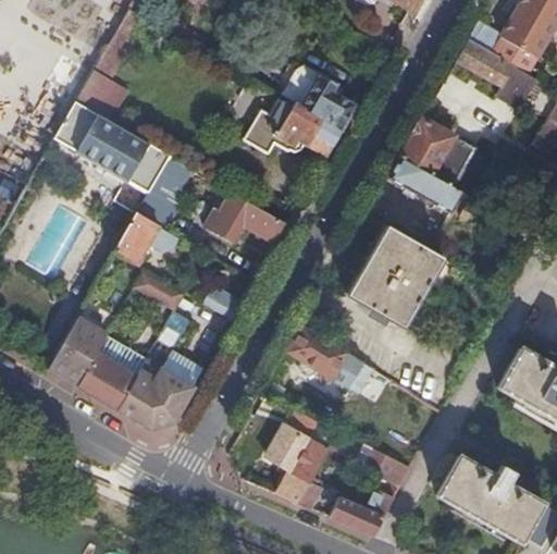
[(519,0),(500,34),(477,21),(467,38),(525,72),(556,17),(556,0),(519,0)]
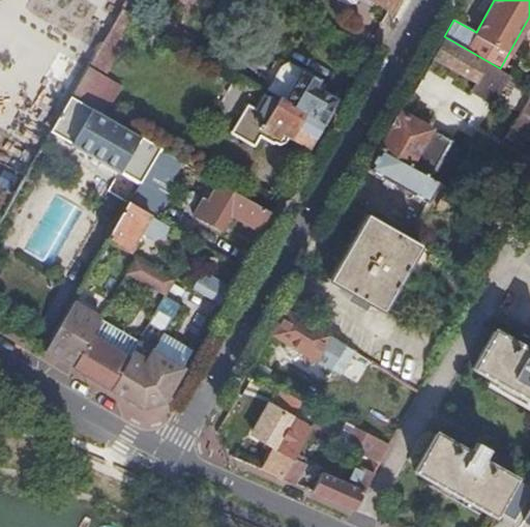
[(134,9),(124,3),(72,93),(83,99),(134,9)]
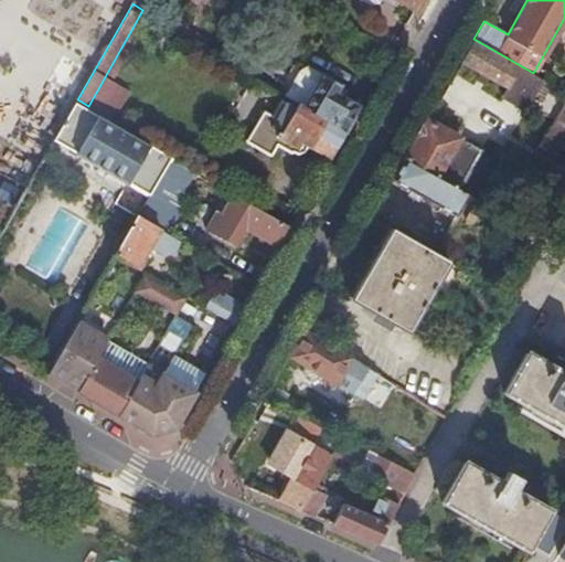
[(157,8),(152,16),(172,28),(177,19),(157,8)]
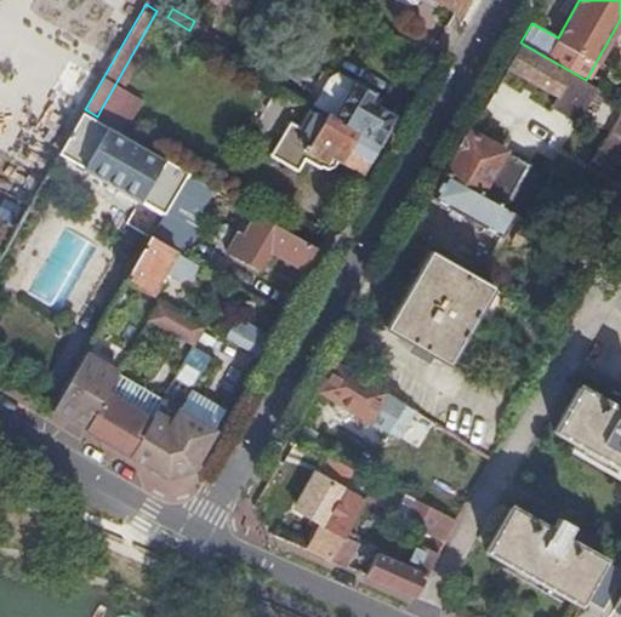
[(416,38),(411,47),(425,55),(431,46),(416,38)]
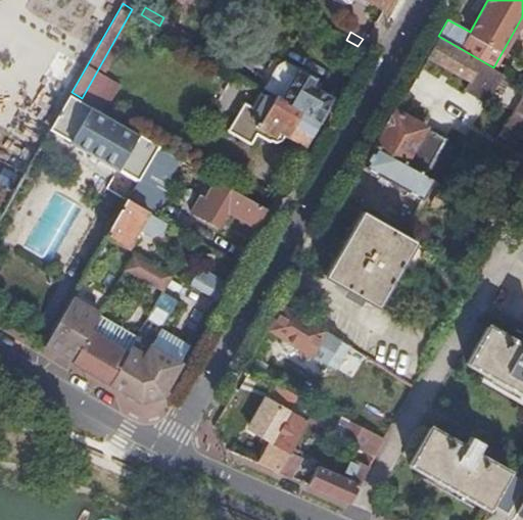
[(438,36),(426,57),(469,82),(473,77),(481,81),(476,89),(490,97),(504,74),(493,67),(438,36)]
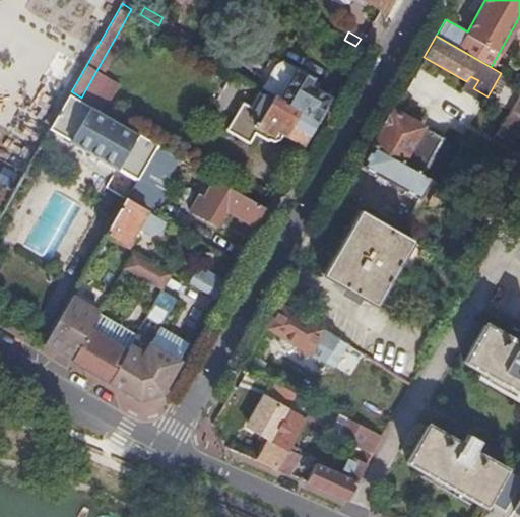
[(264,83),(281,93),(294,75),(275,65),(264,83)]
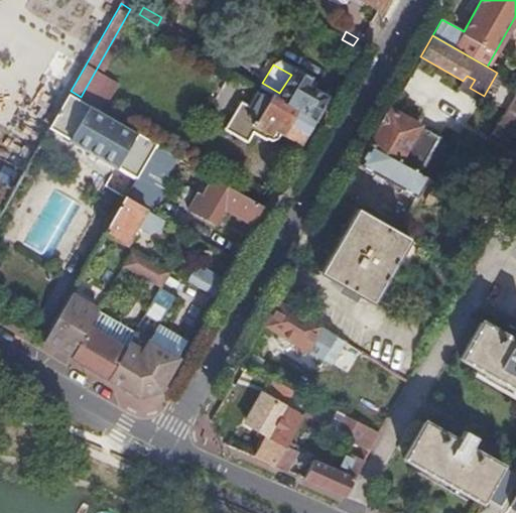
[(279,93),(278,95),(317,118),(331,95),(308,82),(312,76),(295,66),(291,75),(279,93)]
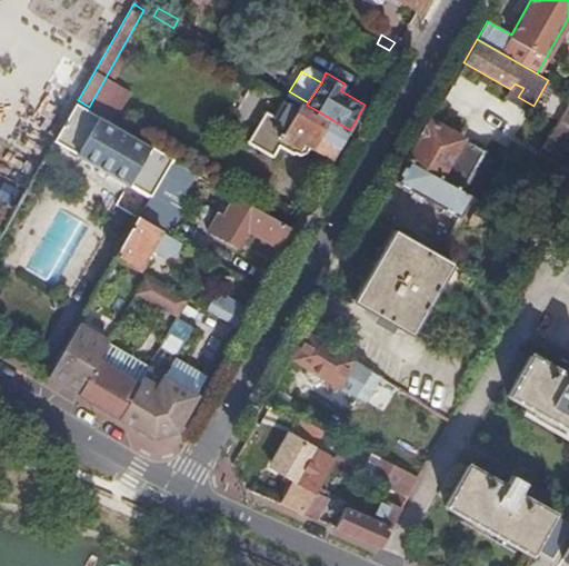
[(307,105),(301,101),(299,107),(283,98),(276,112),(267,108),(250,136),(249,139),(271,152),(276,152),(280,142),(295,151),(298,146),(301,147),(305,142),(333,159),(350,130),(307,105)]
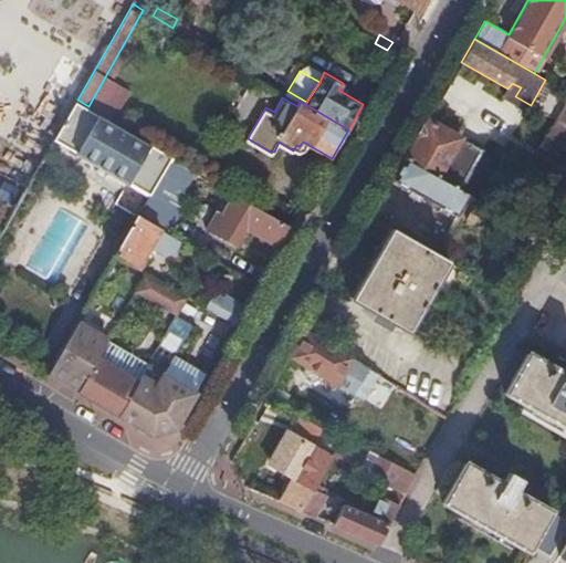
[(88,106),(77,100),(54,138),(128,181),(129,180),(153,194),(174,156),(88,106)]
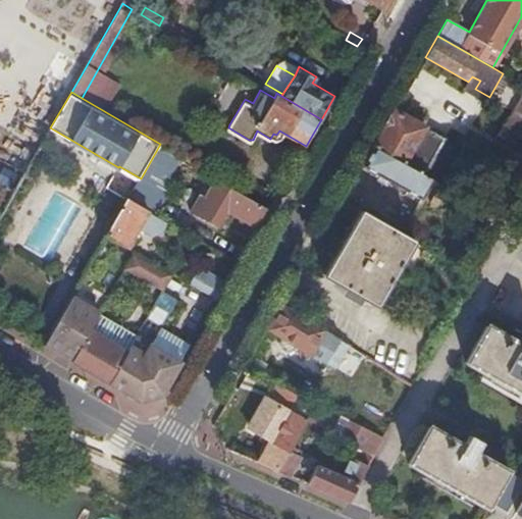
[(513,147),(521,131),(521,92),(497,138),(513,147)]
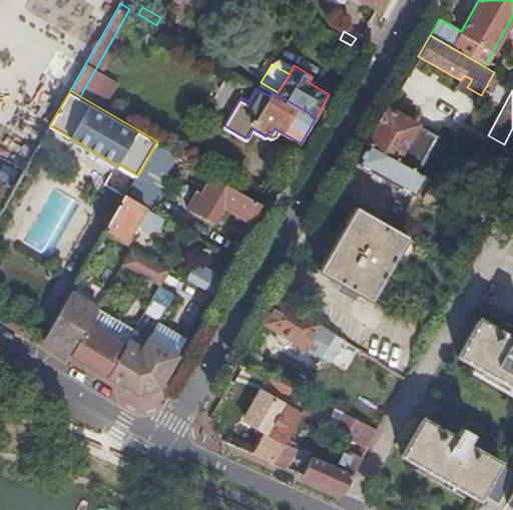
[(367,144),(416,171),(437,136),(388,108),(367,144)]
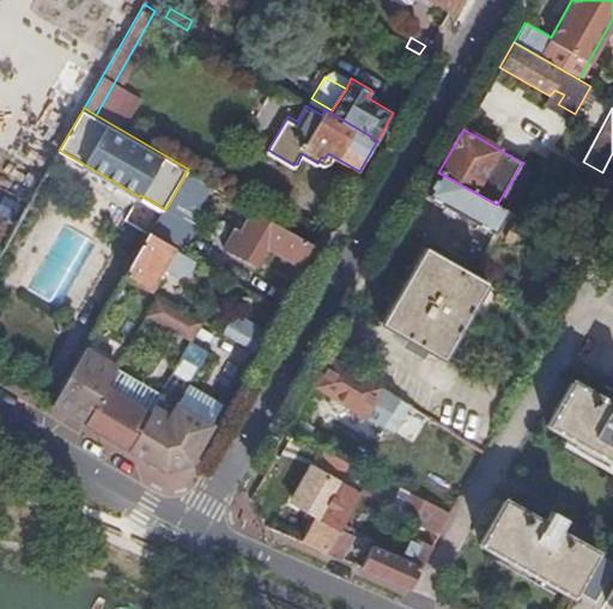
[(188,169),(165,209),(152,232),(187,254),(223,189),(188,169)]
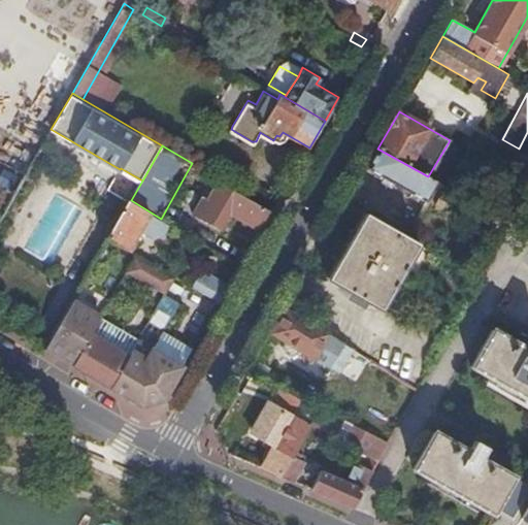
[(377,149),(366,168),(426,203),(438,183),(428,176),(377,149)]
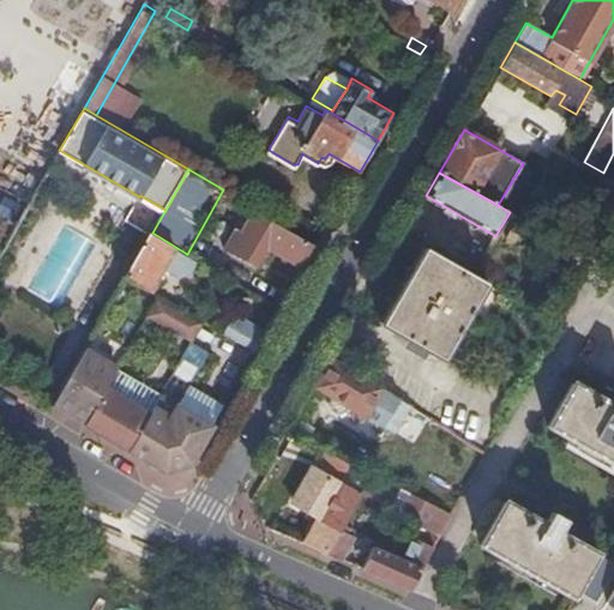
[(0,252),(30,200),(11,188),(0,206),(0,233),(1,234),(0,235),(0,252)]
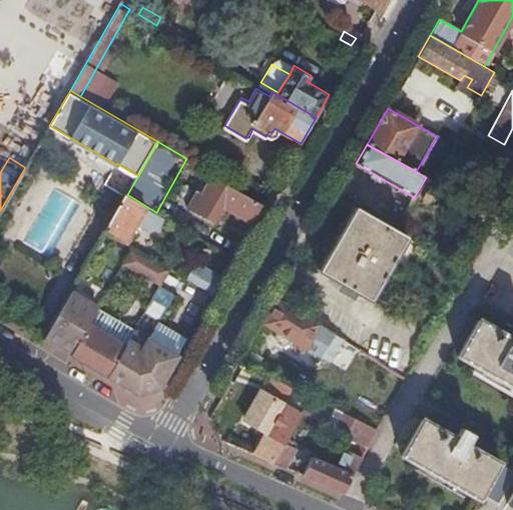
[(240,189),(224,180),(222,185),(224,187),(217,200),(254,222),(266,203),(240,189)]
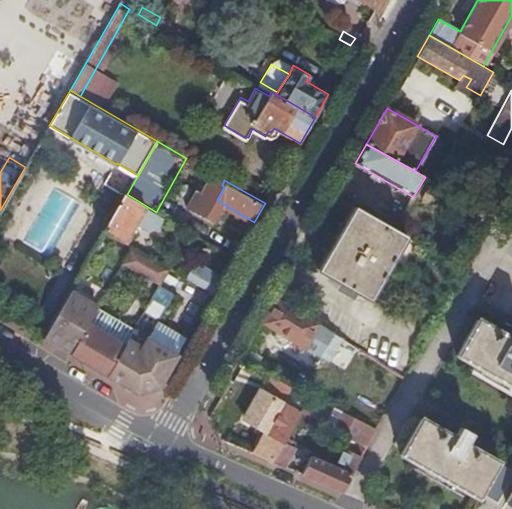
[(156,212),(127,194),(105,229),(106,230),(125,242),(136,223),(151,231),(159,226),(165,216),(156,212)]
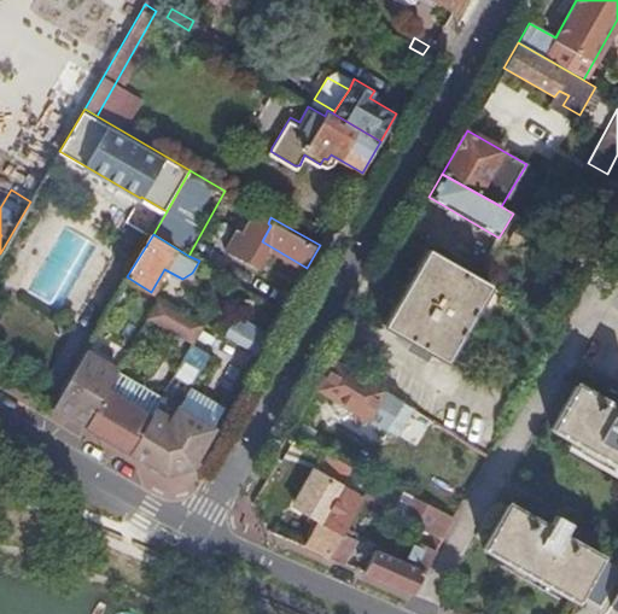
[(489,286),(427,250),(383,326),(445,361),(489,286)]
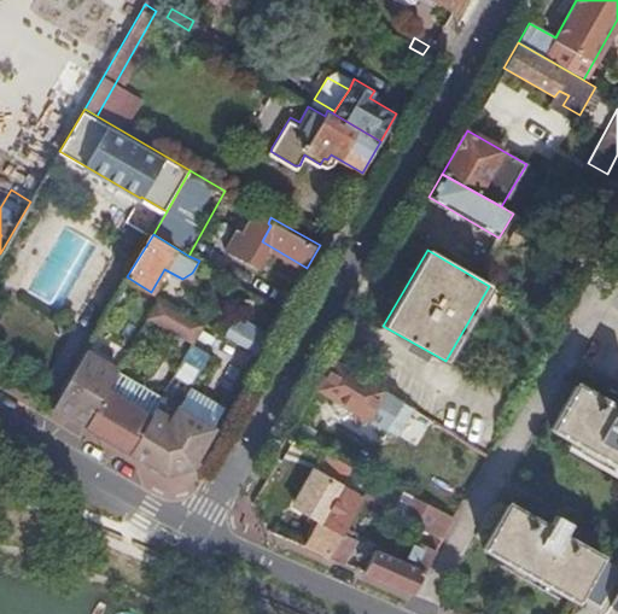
[(191,314),(161,297),(150,316),(180,333),(191,314)]
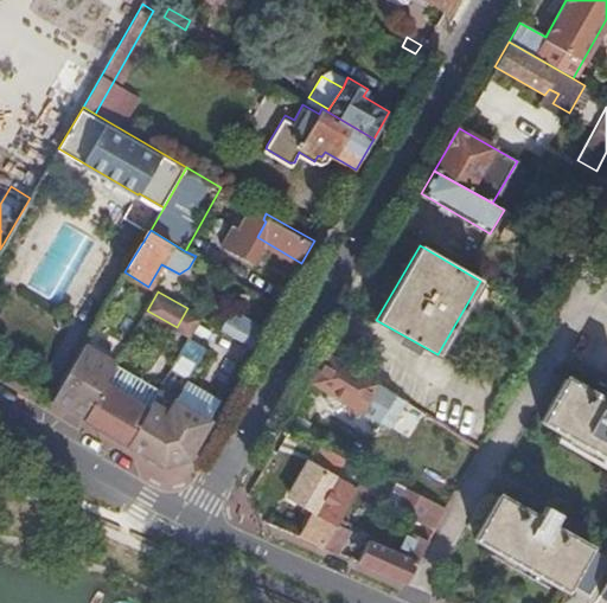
[(202,316),(187,308),(177,327),(190,335),(202,316)]
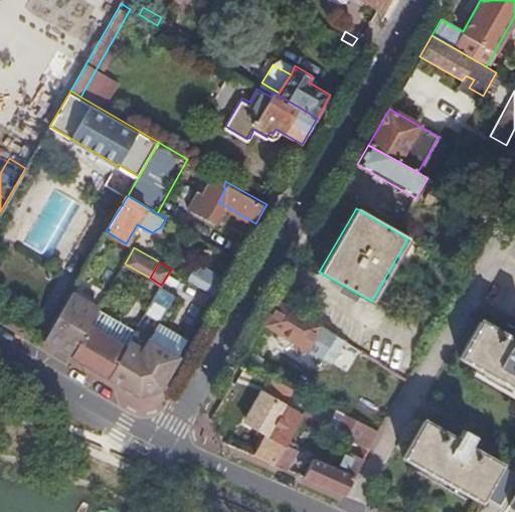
[(214,294),(222,281),(200,269),(193,282),(214,294)]
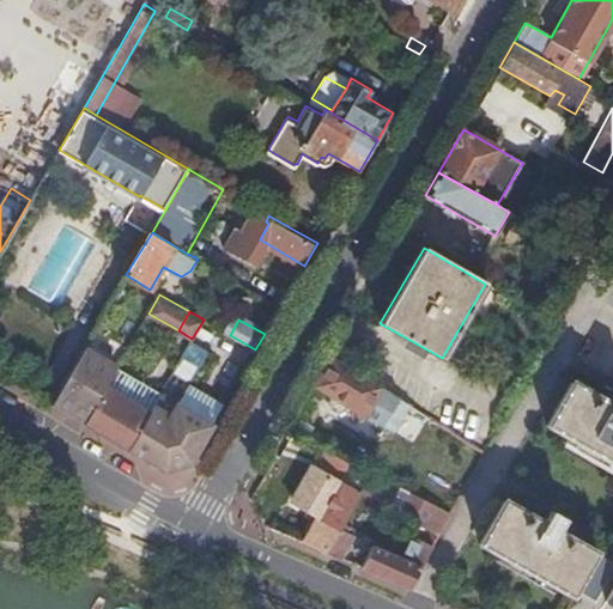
[(189,381),(205,348),(184,339),(169,372),(189,381)]
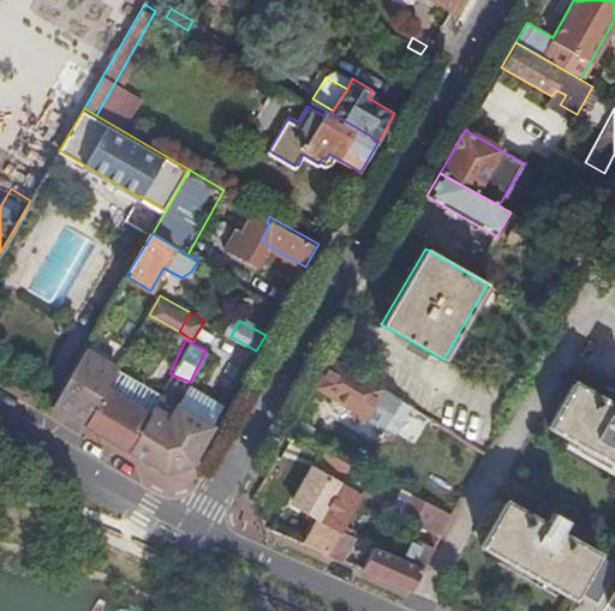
[(87,347),(54,403),(69,412),(87,423),(107,387),(119,366),(87,347)]
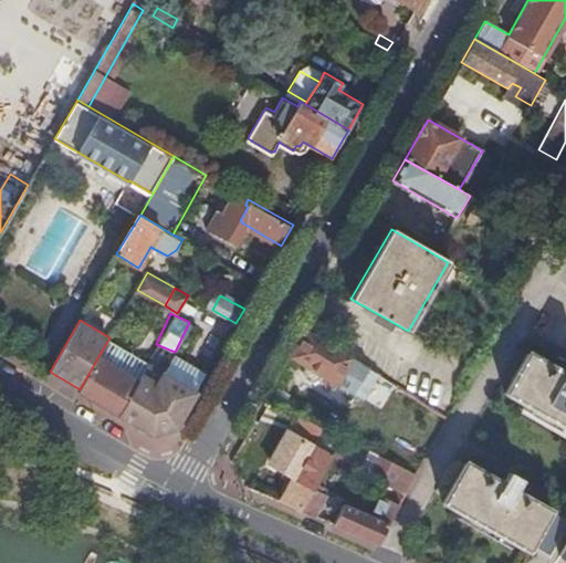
[(296,346),(291,357),(383,410),(397,387),(305,332),(296,346)]
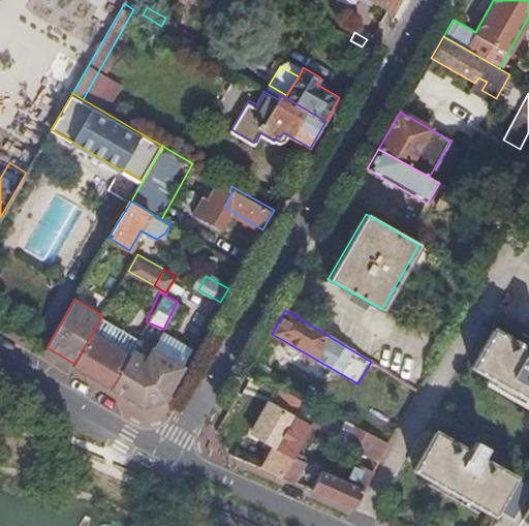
[(528,348),(495,330),(474,367),(528,397),(528,348)]
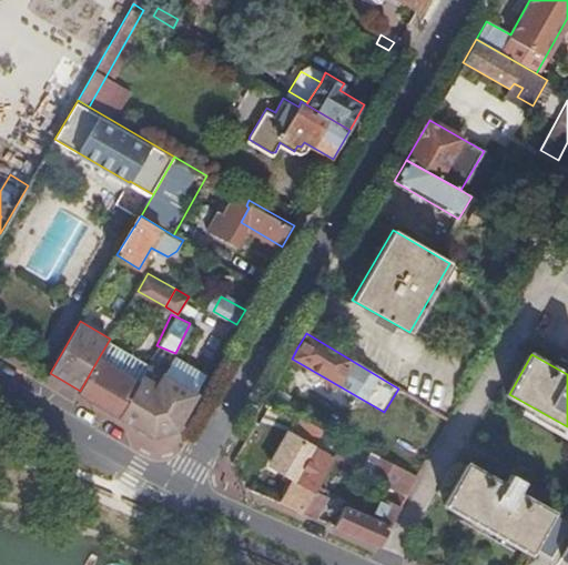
[(99,357),(80,391),(107,406),(120,414),(139,381),(99,357)]
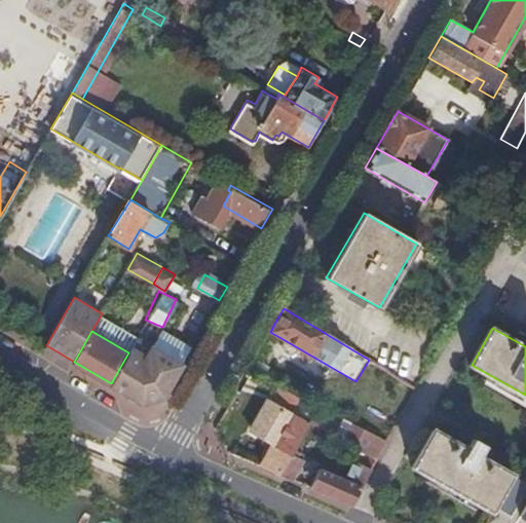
[(128,352),(111,383),(142,402),(163,397),(172,381),(183,363),(138,337),(128,352)]
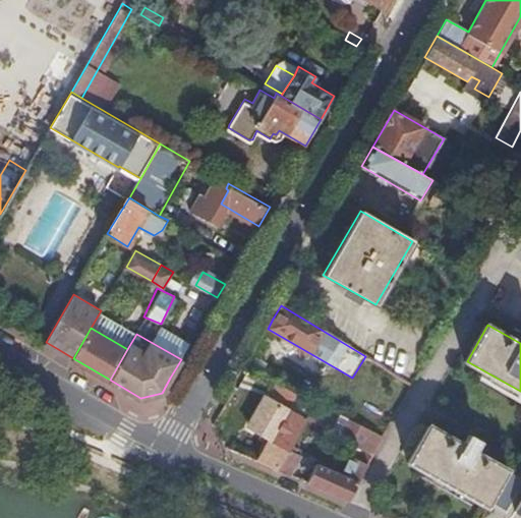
[(403,388),(409,392),(412,385),(408,382),(403,388)]
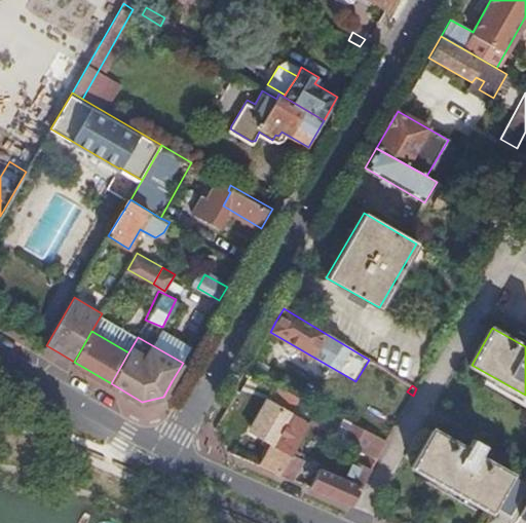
[(274,446),(262,468),(279,475),(291,455),(307,425),(265,404),(250,433),(274,446)]
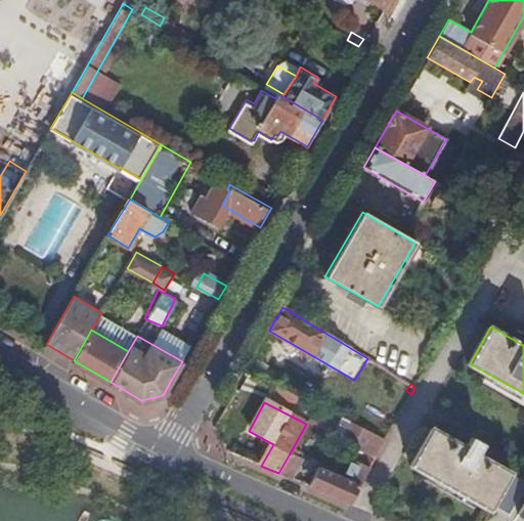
[(385,440),(354,424),(344,442),(375,458),(385,440)]
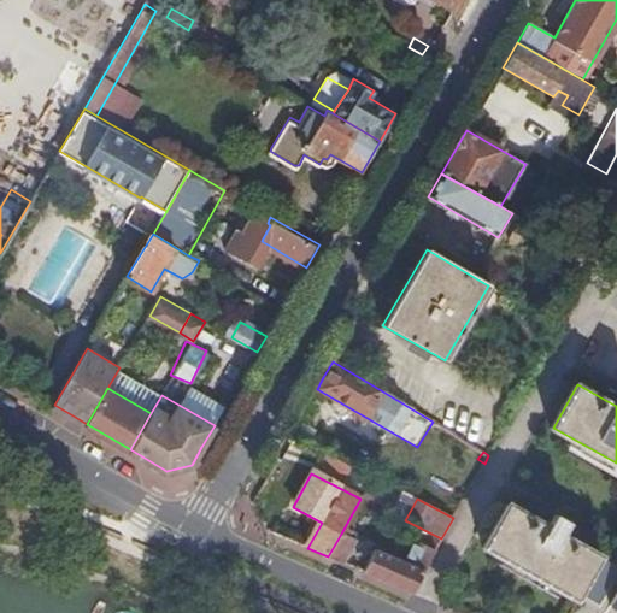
[(581,601),(605,556),(565,534),(577,511),(563,502),(550,525),(510,502),(485,547),(581,601)]
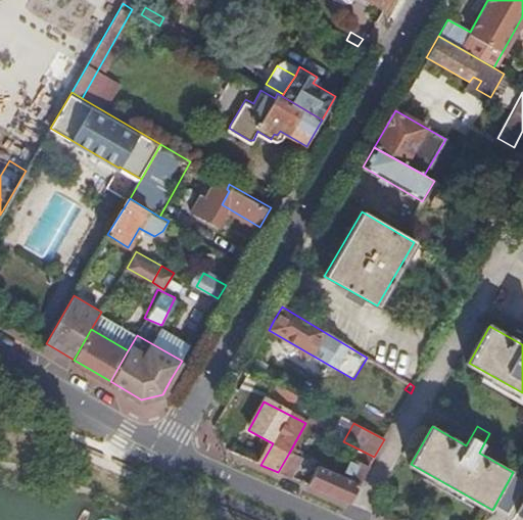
[(289,453),(278,472),(289,477),(299,458),(289,453)]
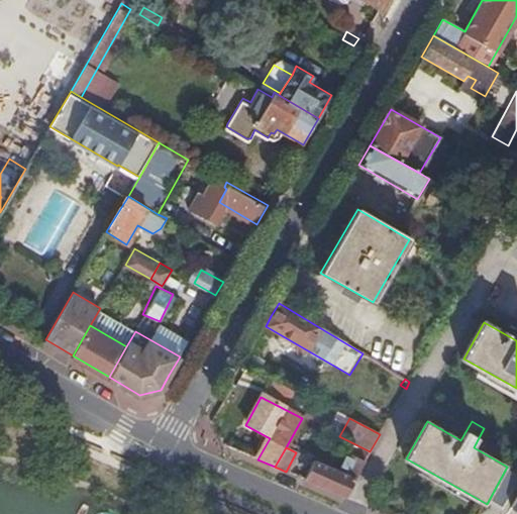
[(344,496),(364,461),(347,453),(338,472),(314,461),(304,480),(344,496)]
